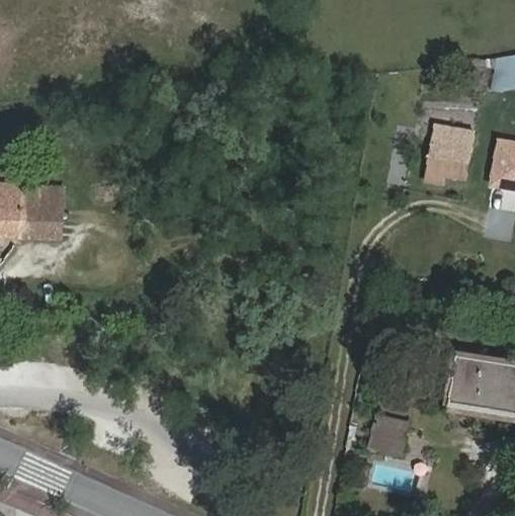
[(434,122),(426,170),(461,176),(469,129),(434,122)]
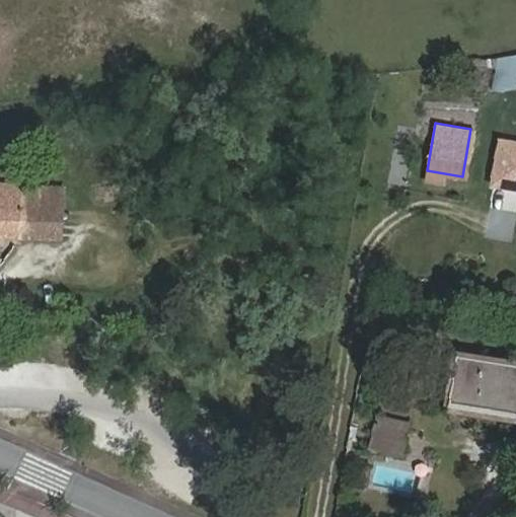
[(515,147),(496,144),(488,187),(515,191),(515,147)]
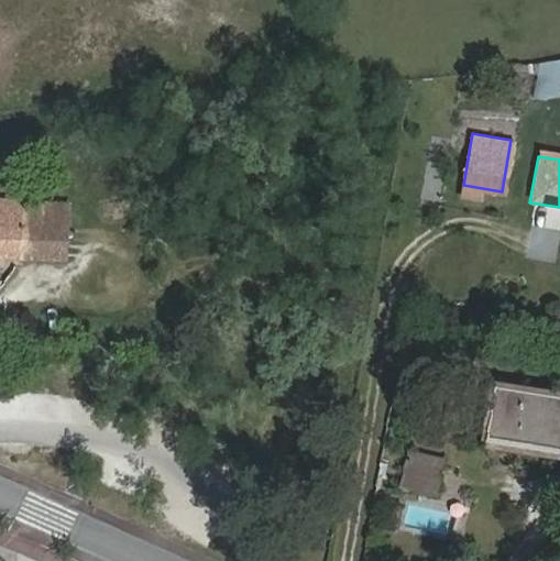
[(0,255),(20,256),(20,251),(31,252),(32,231),(20,231),(21,200),(0,198),(0,255)]
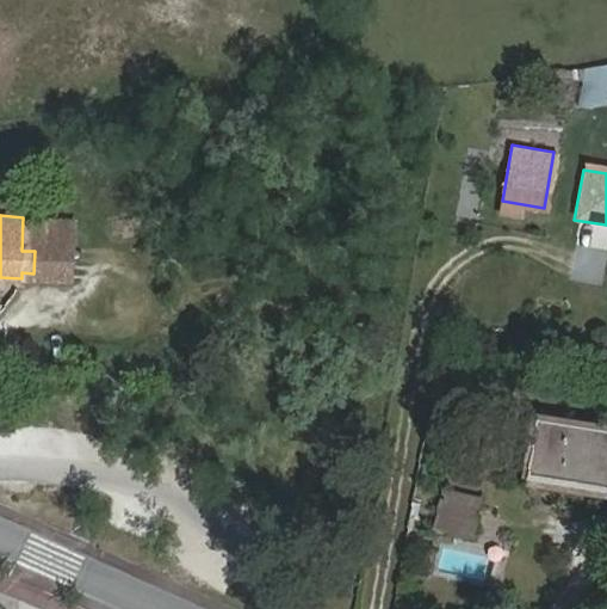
[(72,219),(23,217),(22,251),(35,251),(33,274),(22,272),(22,278),(68,280),(72,219)]
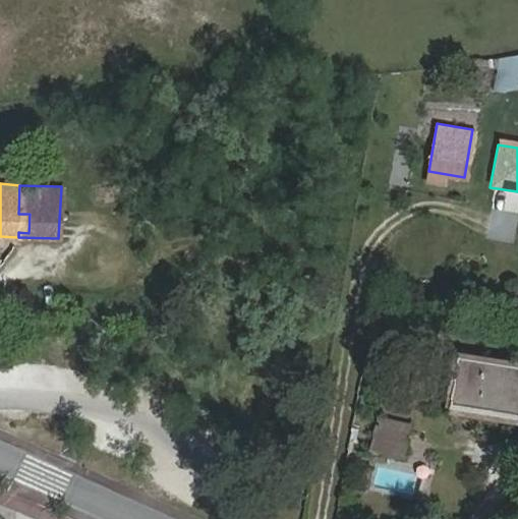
[(450,404),(517,414),(517,366),(457,357),(450,404)]
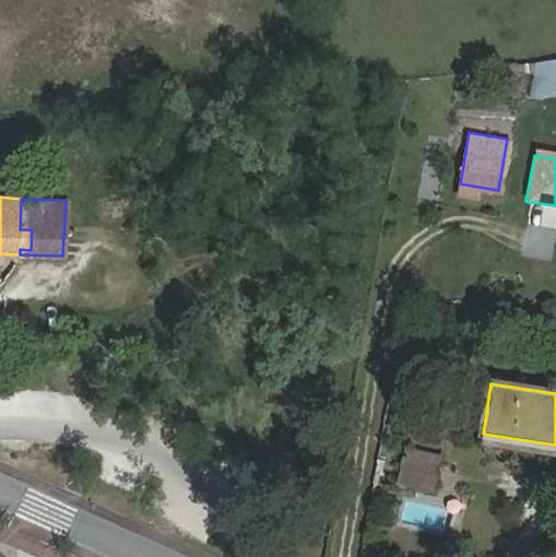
[(404,448),(397,484),(429,490),(437,455),(404,448)]
